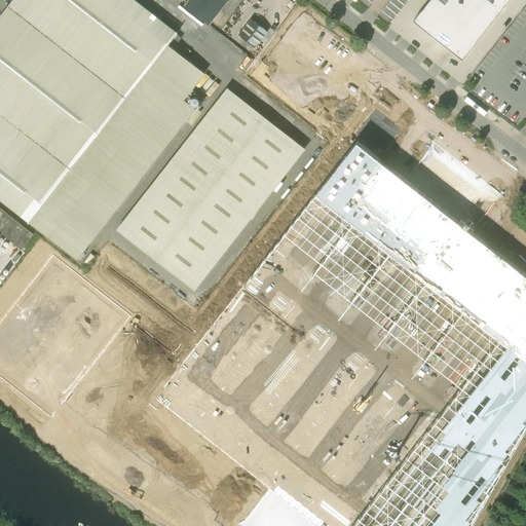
[(178,32),(137,0),(11,0),(0,15),(0,199),(29,222),(28,223),(29,223),(30,222),(77,260),(196,109),(185,100),(205,73),(168,44),(178,32)]
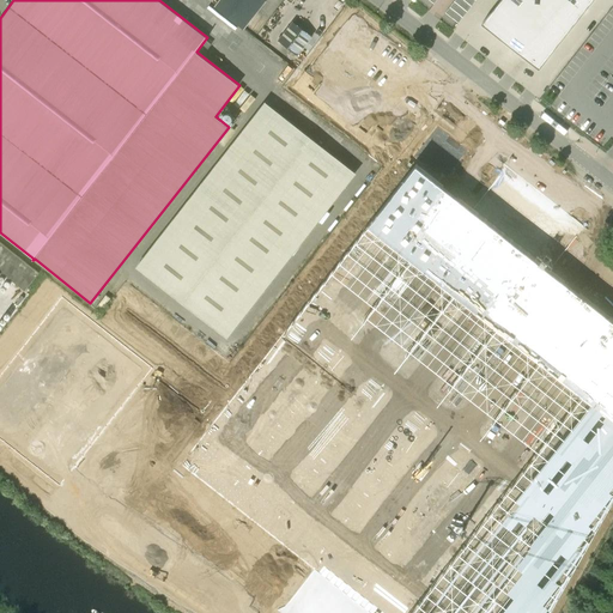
[(219,0),(216,6),(243,29),(266,0),(219,0)]
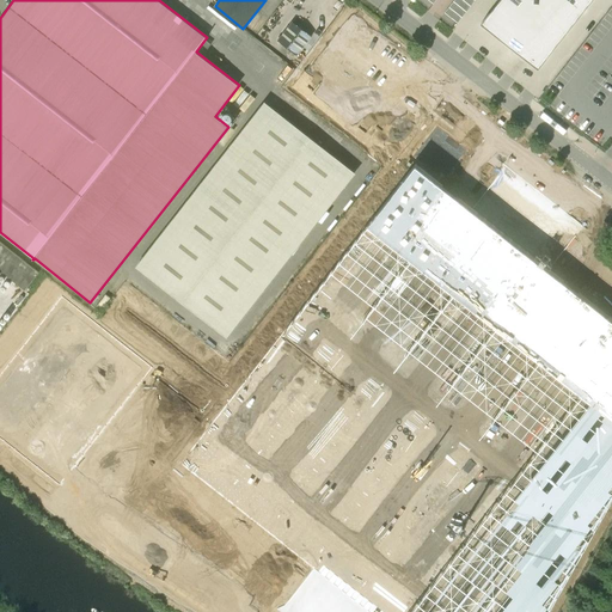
[(471,6),(463,0),(454,0),(453,1),(466,12),(471,6)]
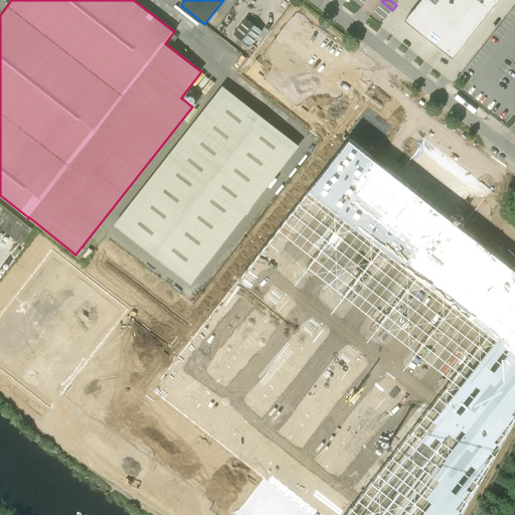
[(419,0),(404,20),(453,58),(498,0),(419,0)]
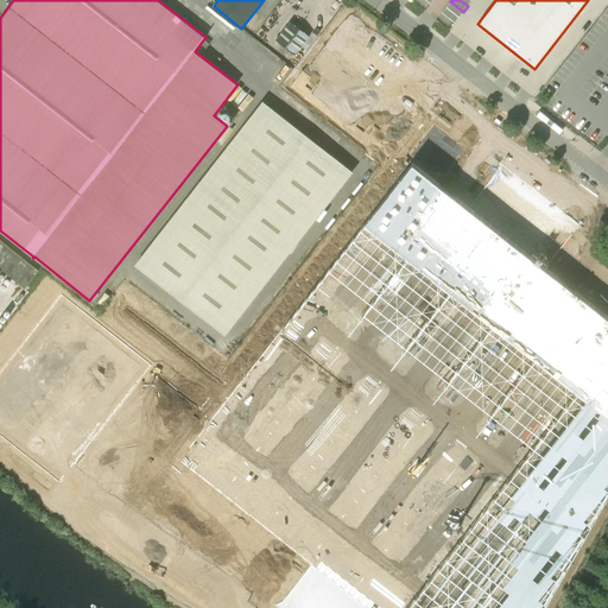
[(450,1),(445,7),(458,18),(463,12),(450,1)]
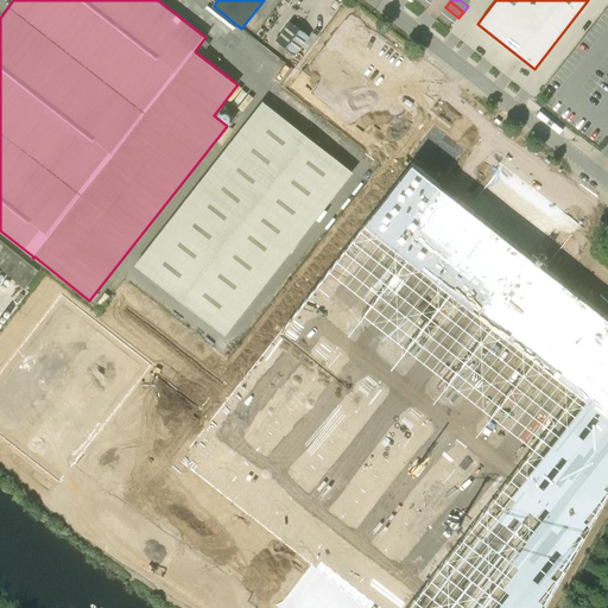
[(458,18),(445,7),(442,13),(455,23),(458,18)]
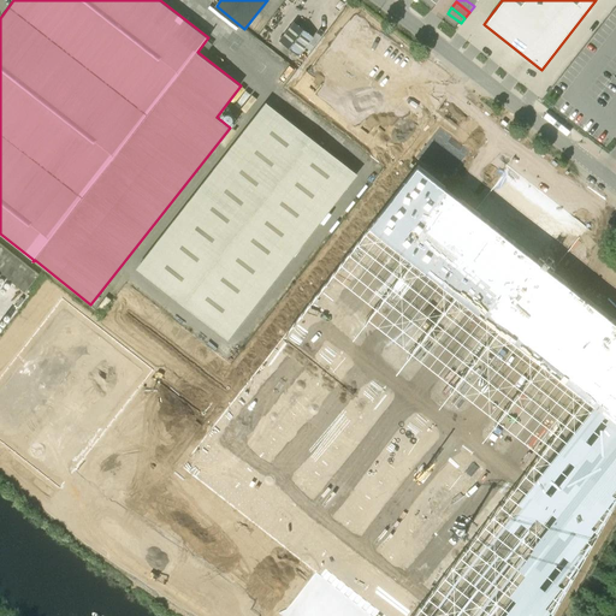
[(294,22),(279,41),(298,55),(313,36),(294,22)]
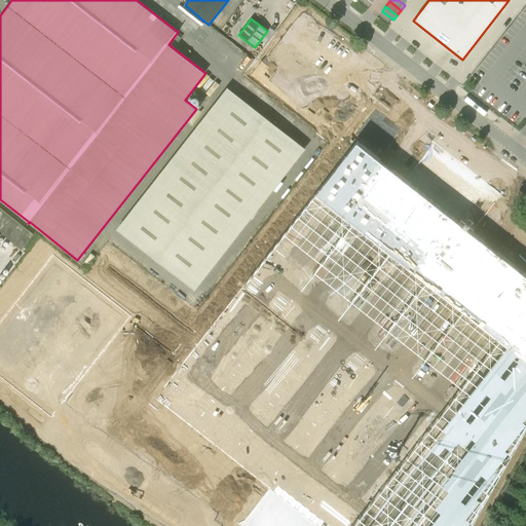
[(285,44),(294,31),(282,22),(274,31),(284,37),(280,41),(285,44)]
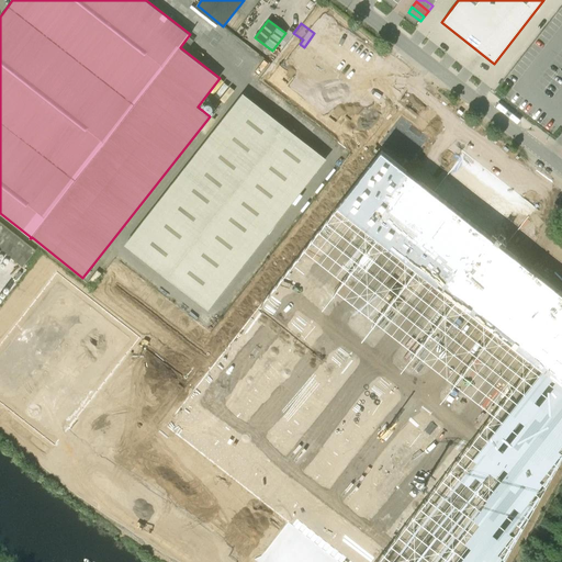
[(282,101),(315,55),(293,40),(260,85),(282,101)]
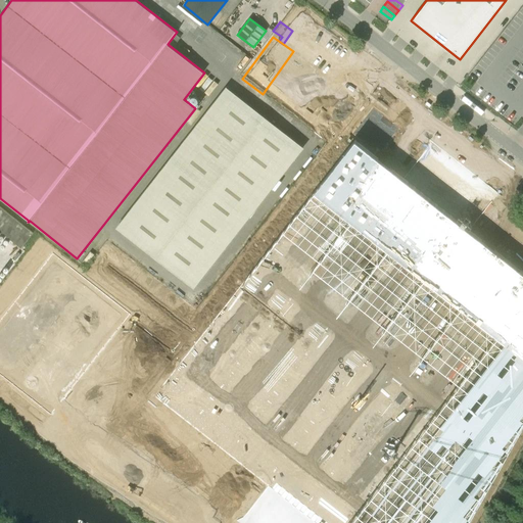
[(195,289),(301,145),(221,86),(114,231),(195,289)]
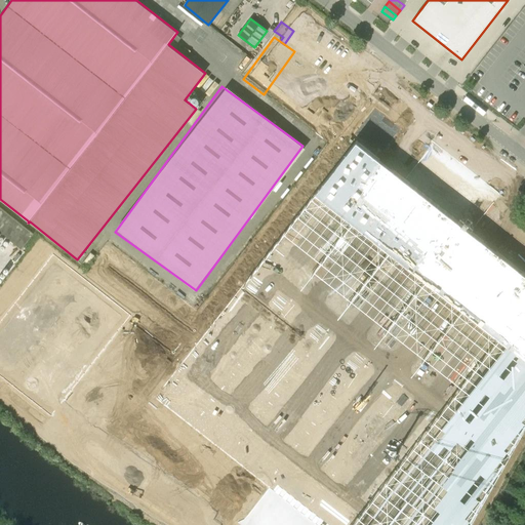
[(373,117),(466,183),(479,164),(387,98),(373,117)]
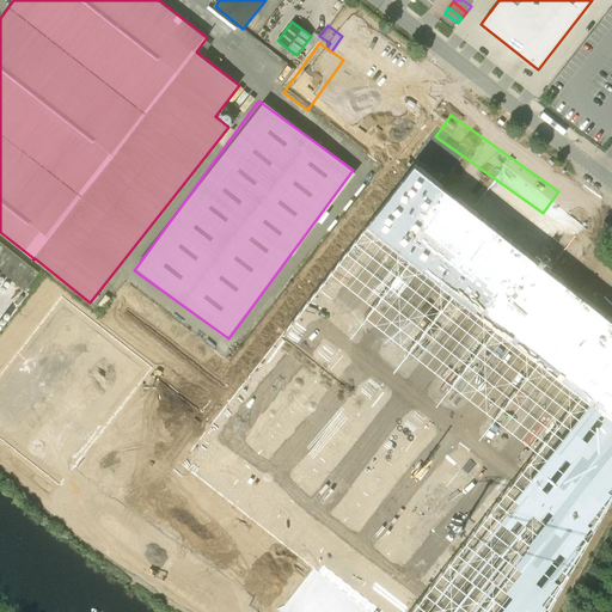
[(611,318),(415,164),(179,464),(367,611),(548,611),(611,500),(611,318)]
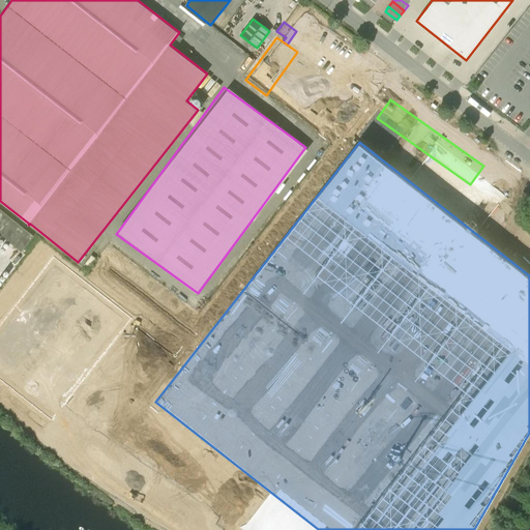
[(0,209),(0,234),(23,252),(34,236),(0,209)]
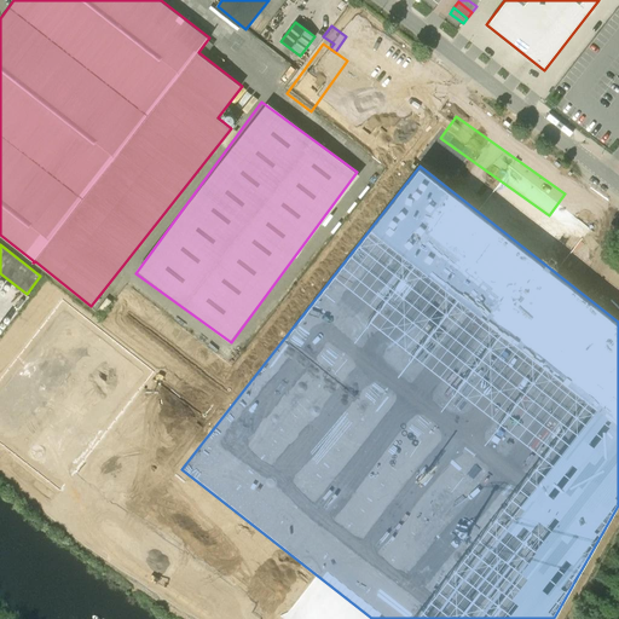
[(75,316),(0,410),(0,450),(58,496),(151,376),(75,316)]
